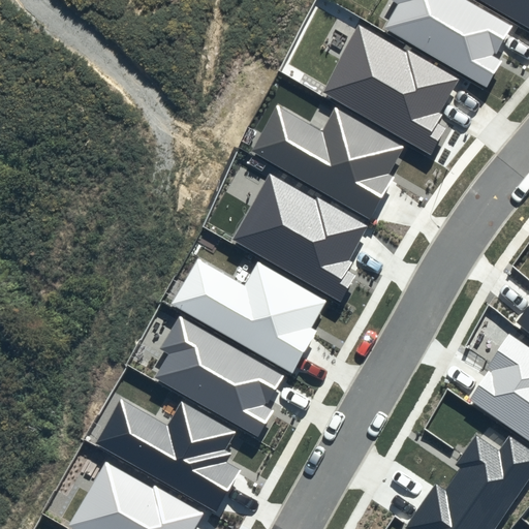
[(393,0),(399,3),(385,27),(486,85),(501,58),(495,55),(514,23),(473,0),(393,0)]
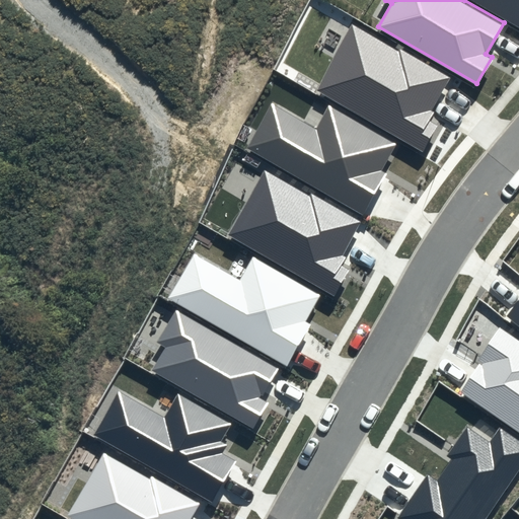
[(518,0),(474,0),(518,25),(518,0)]
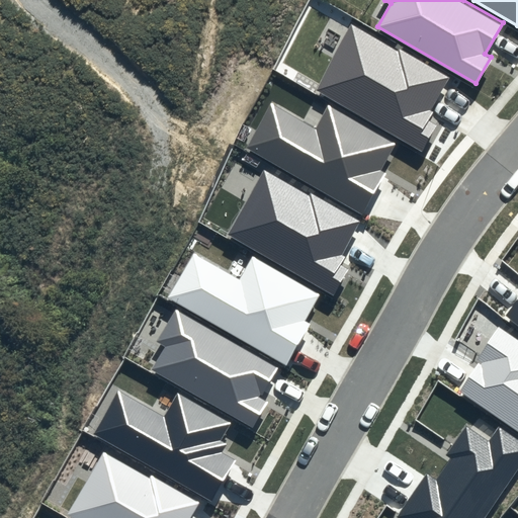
[(354,21),(316,88),(421,149),(436,121),(428,117),(433,108),(430,106),(448,74),(354,21)]
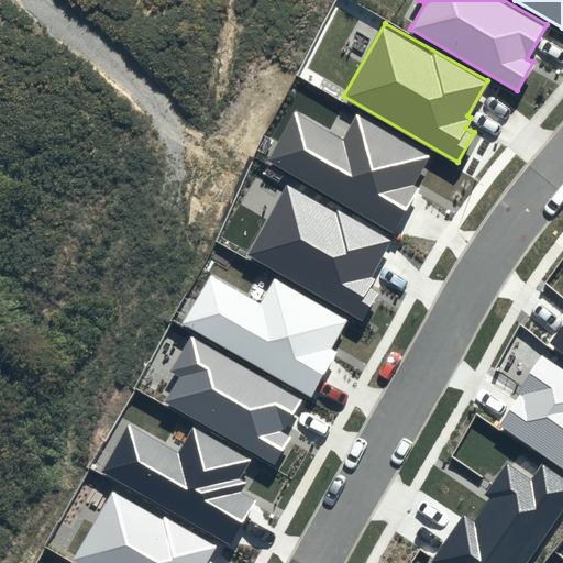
[(414,185),(430,156),(356,114),(343,139),(295,111),(266,162),(394,234),(420,188),(414,185)]
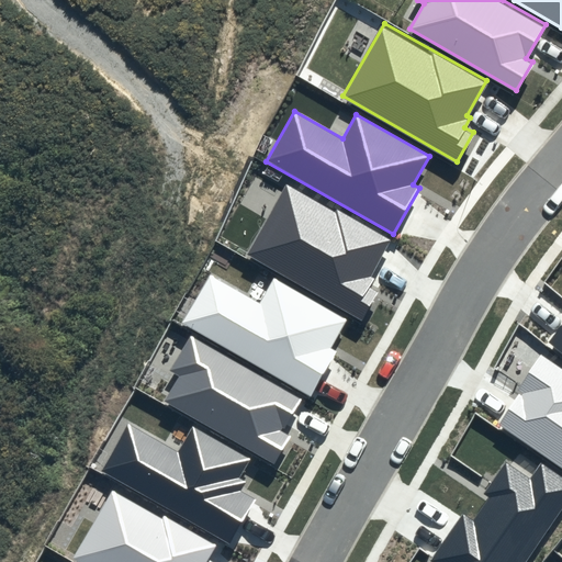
[(336,209),(335,211),(287,183),(246,255),(361,321),(378,293),(369,288),(374,279),(370,277),(391,239),(336,209)]
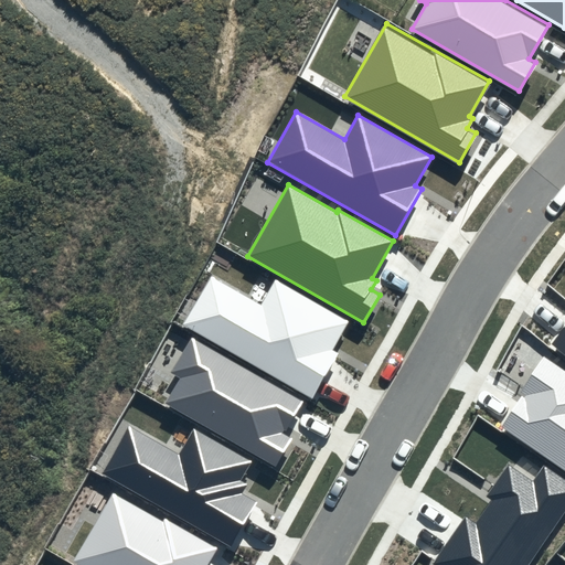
[(349,321),(275,279),(260,304),(210,275),(181,326),(312,400),(338,354),(331,351),(349,321)]
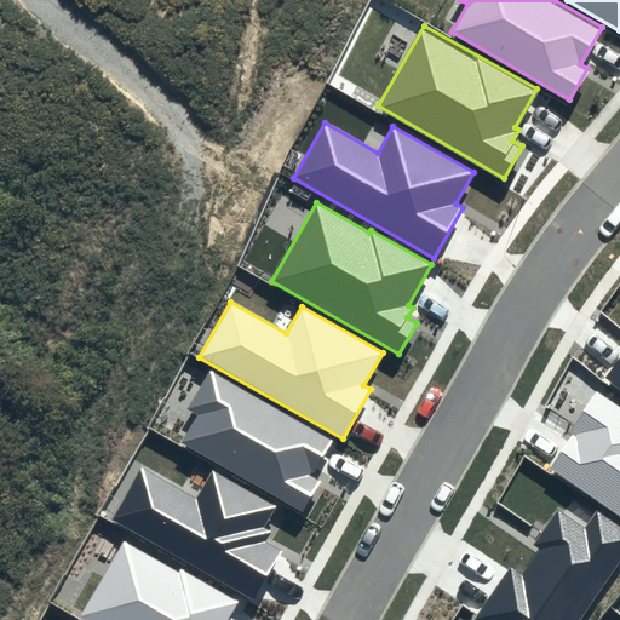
[(619,350),(619,351),(619,360),(606,378),(619,389),(619,350)]
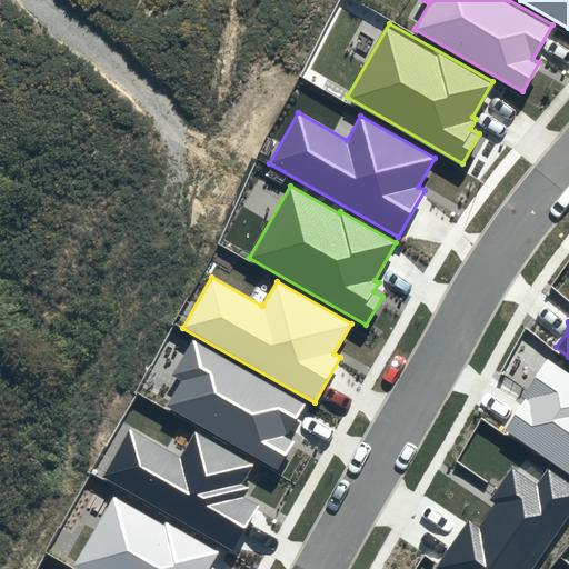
[(307,405),(192,338),(170,376),(180,381),(166,406),(278,470),(293,442),(282,436),(285,432),(289,435),(307,405)]
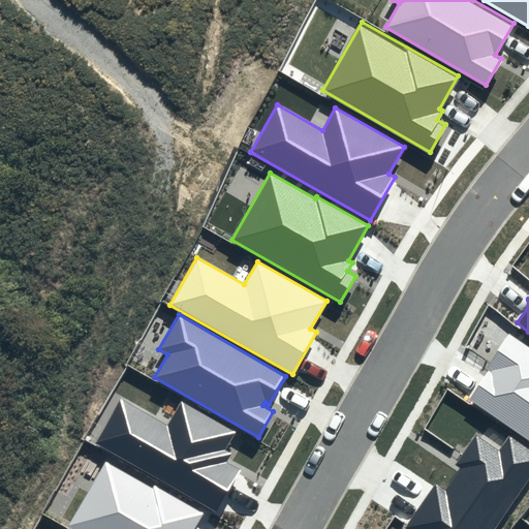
[(471,399),(528,438),(528,348),(509,335),(487,367),(491,370),(471,399)]
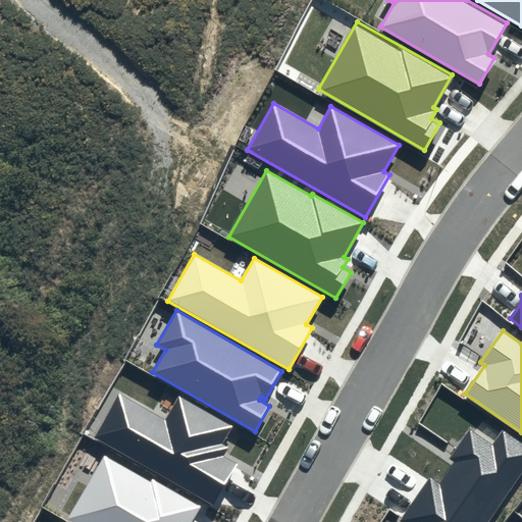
[(165,420),(119,394),(94,437),(213,506),(237,465),(223,457),(228,448),(222,445),(233,426),(179,395),(165,420)]
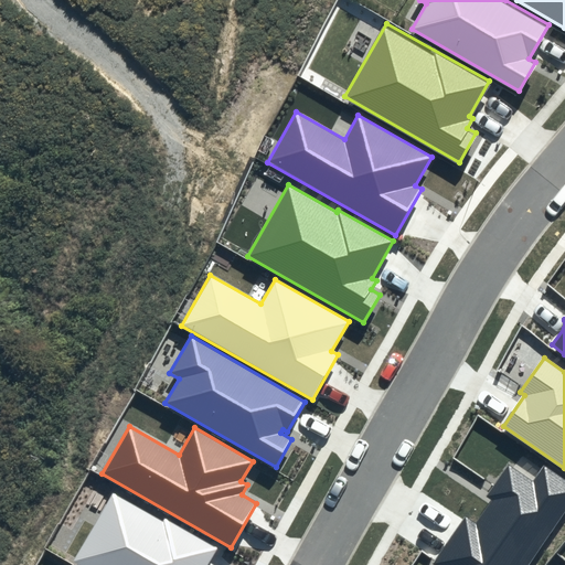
[(529,564),(564,512),(564,479),(544,465),(533,481),(509,465),(488,496),(493,500),(477,524),(465,516),(433,564),(432,564),(529,564)]
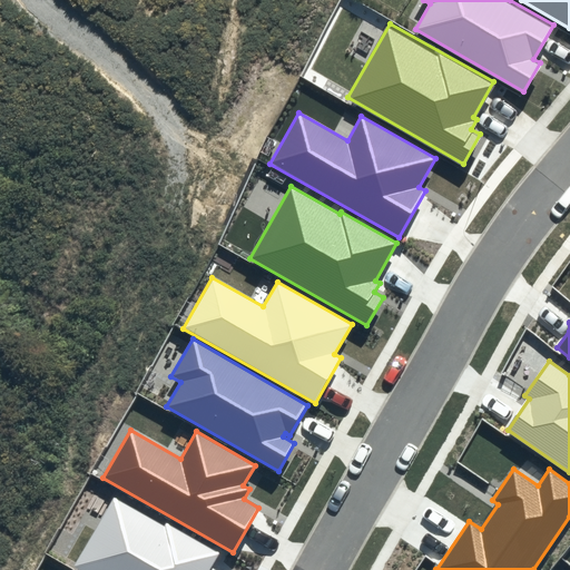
[(166,523),(164,526),(114,497),(74,567),(78,569),(209,569),(219,553),(166,523)]
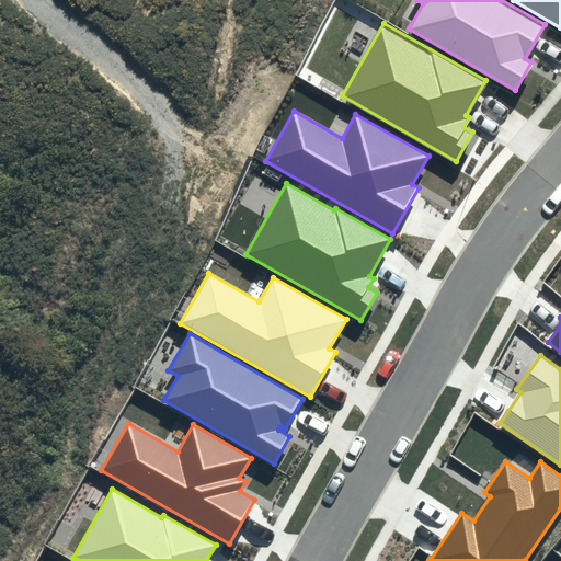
All buildings are outlined.
